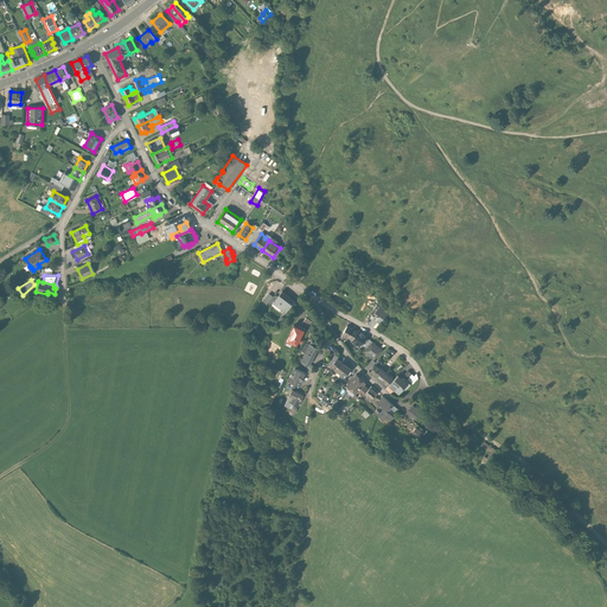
[(291,298),(282,292),(278,298),(274,302),(282,308),(281,308),(286,313),(294,302),(289,299),(291,298)]
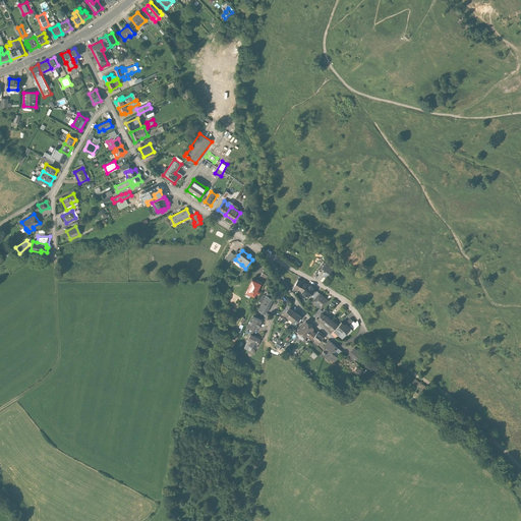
[(235,259),(238,255),(237,254),(234,254),(231,252),(226,258),(232,264),(235,259)]
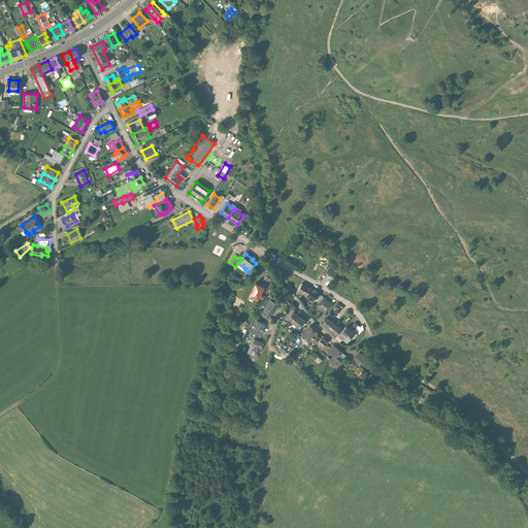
[(337,273),(327,266),(323,272),(326,273),(330,275),(327,281),(331,283),(337,273)]
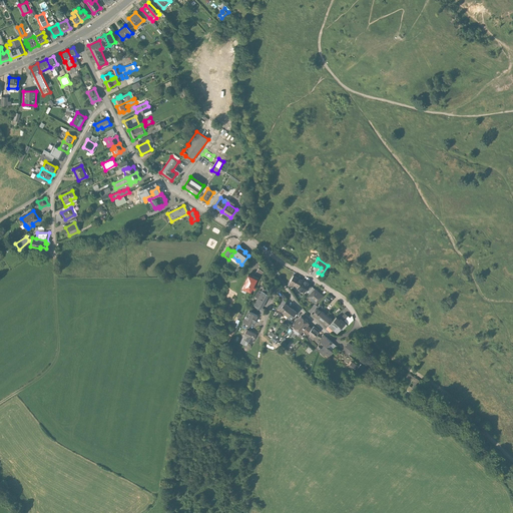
[(258,280),(248,276),(242,288),(250,292),(258,280)]
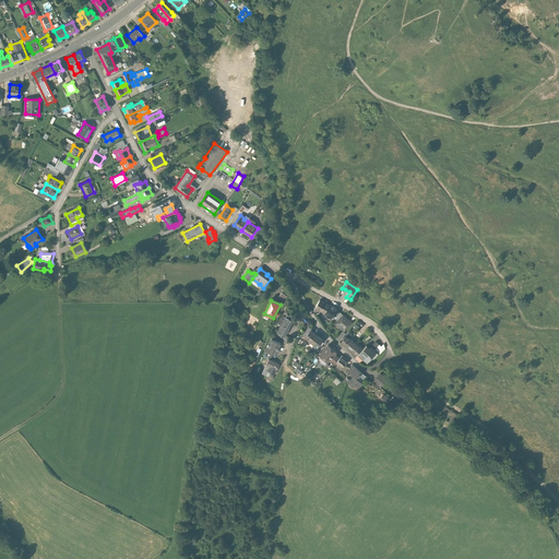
[(321,312),(325,314),(330,308),(320,301),(316,309),(313,312),(319,316),(321,312)]
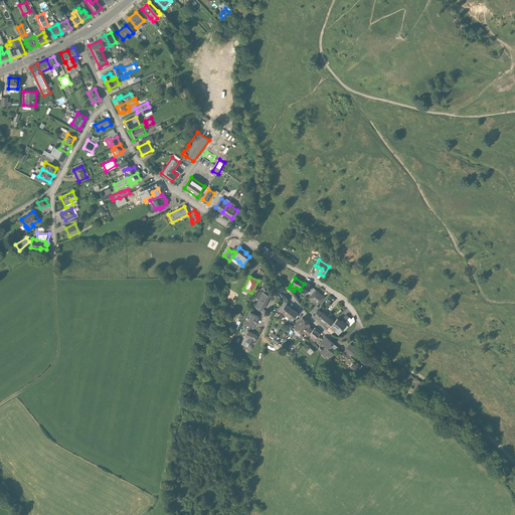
[(304,284),(300,290),(299,292),(305,295),(306,294),(308,291),(309,292),(311,289),(311,287),(304,283),(304,284)]
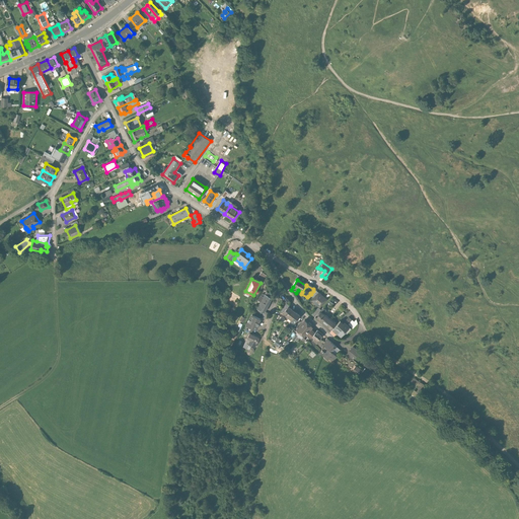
[(265,312),(272,298),(270,296),(271,294),(267,291),(264,297),(261,295),(257,300),(261,302),(257,309),(261,310),(260,313),(263,314),(264,312),(265,312)]
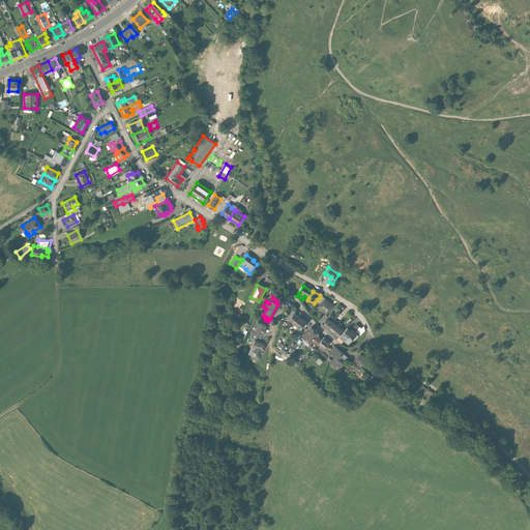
[(323,299),(320,297),(318,300),(317,299),(315,302),(318,304),(321,306),(325,301),(323,299)]
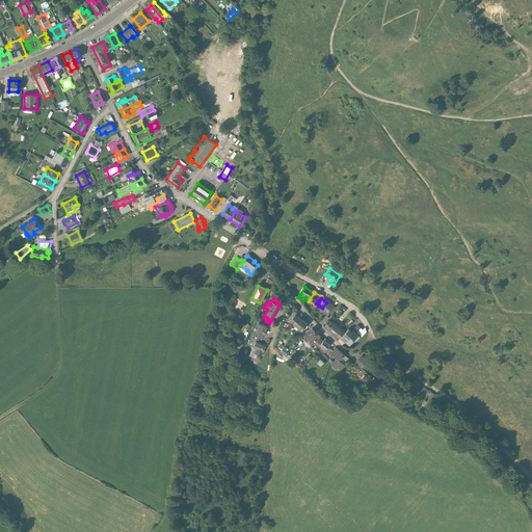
[(335,310),(326,302),(322,308),(320,311),(328,317),(335,310)]
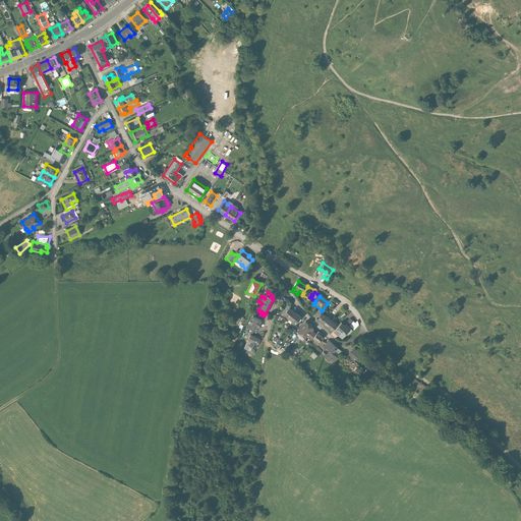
[(282,314),(287,319),(292,312),(289,309),(290,308),(288,306),(282,314)]
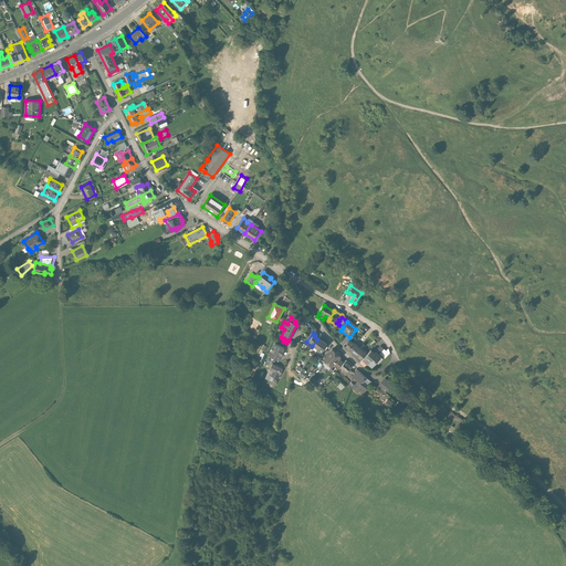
[(344,348),(352,355),(355,352),(354,350),(356,348),(353,345),(356,342),(353,338),(344,348)]
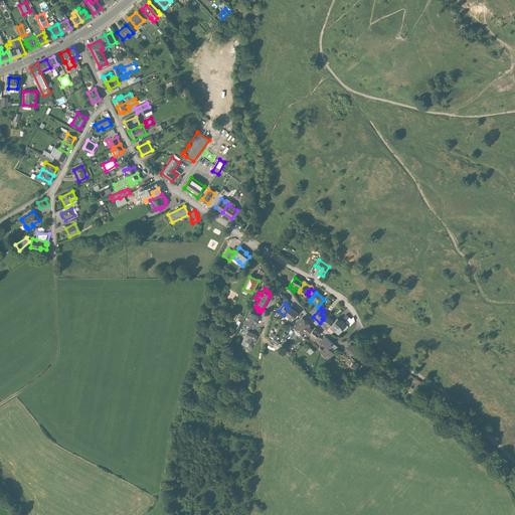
[(294,313),(289,309),(284,315),(289,319),(294,313)]
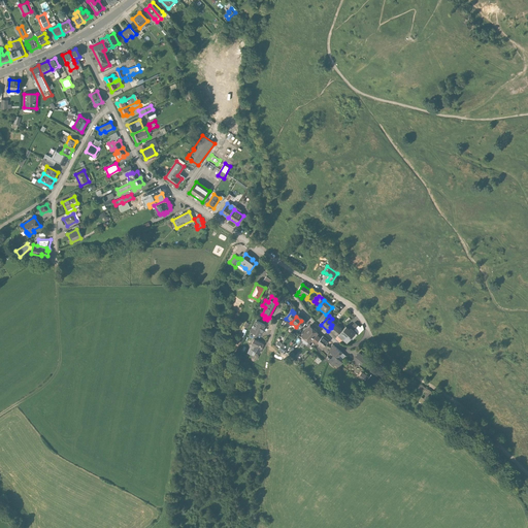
[(264,325),(257,321),(251,332),(252,332),(251,335),(257,338),(258,335),(261,336),(263,330),(262,330),(264,325)]
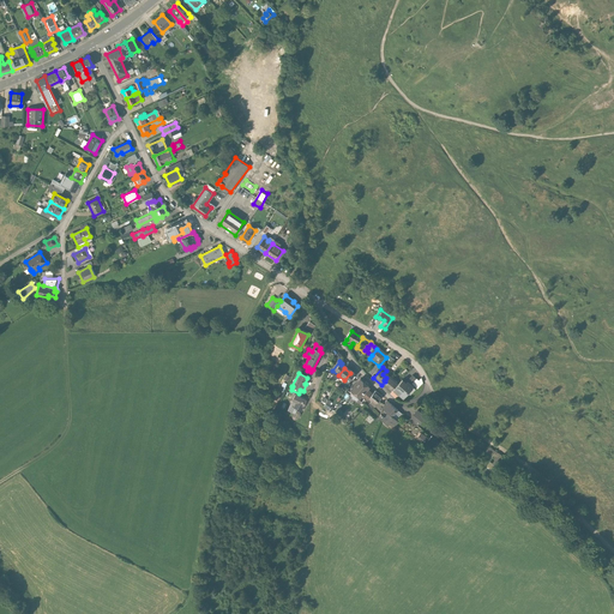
[(354,377),(350,373),(344,380),(348,384),(354,377)]
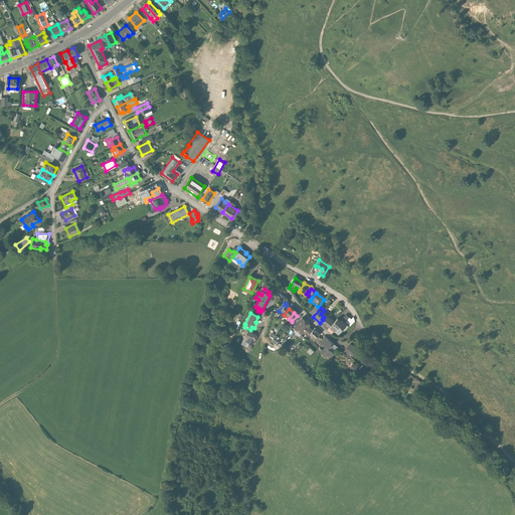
[(323,320),(320,323),(329,330),(330,329),(334,325),(324,317),(322,319),(323,320)]
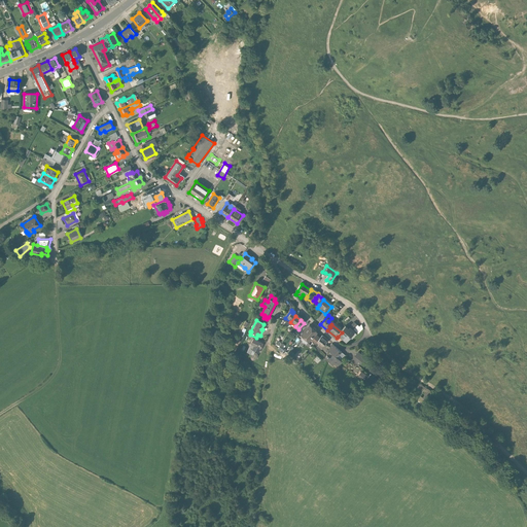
[(302,337),(309,344),(315,337),(317,335),(310,328),(302,337)]
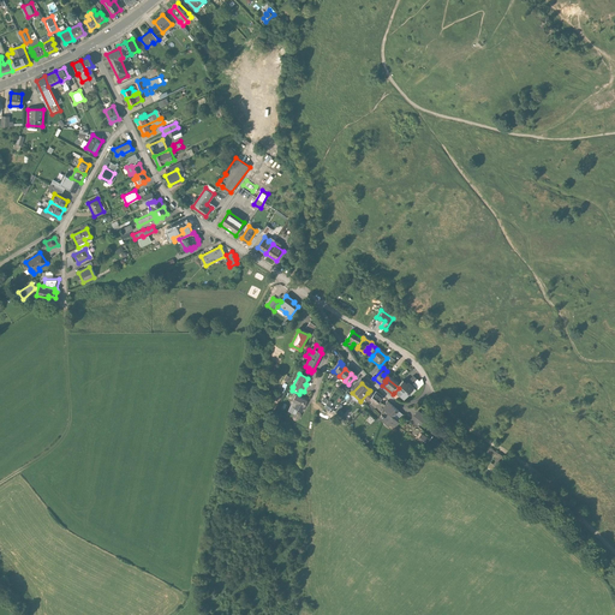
[(402,383),(399,388),(394,393),(400,398),(401,396),(405,400),(408,396),(411,398),(416,393),(408,384),(406,388),(402,383)]
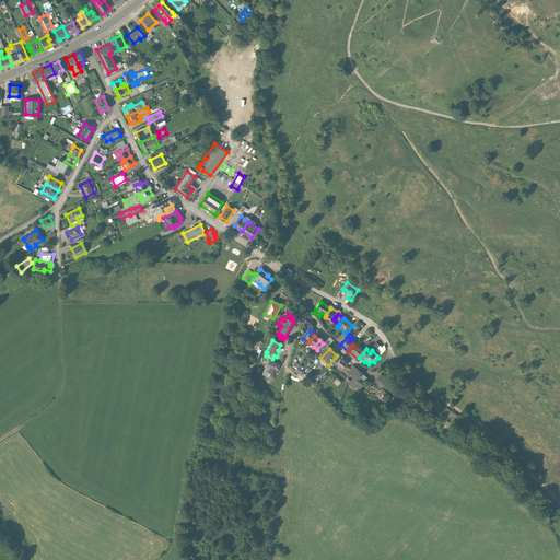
[(340,362),(335,358),(328,365),(330,368),(333,364),(336,366),(340,362)]
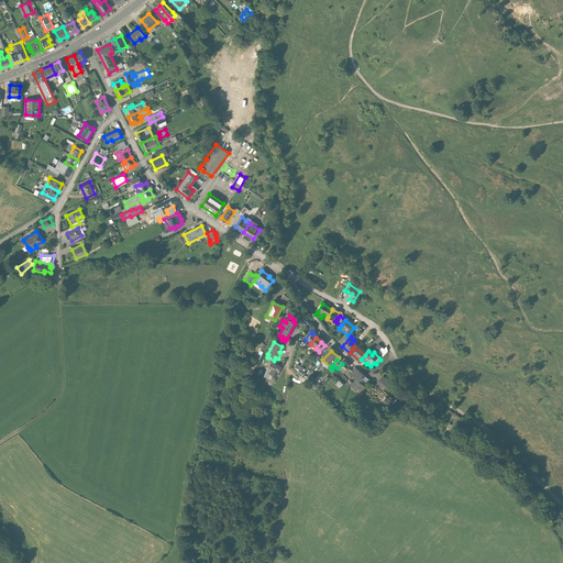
[(344,361),(342,364),(338,368),(344,373),(351,366),(344,361)]
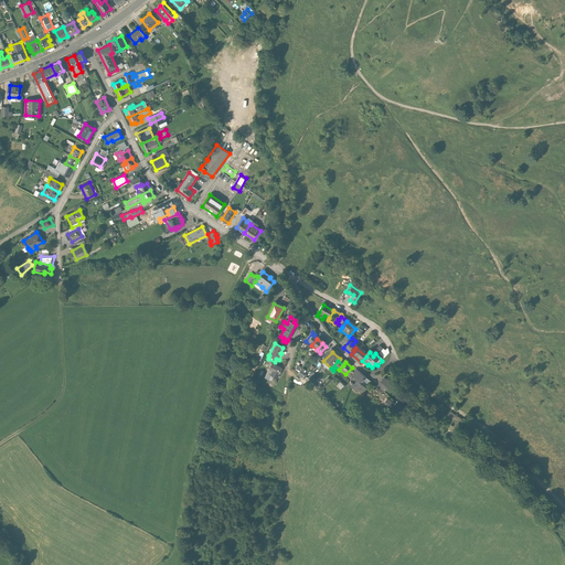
[(283,370),(273,364),(269,369),(273,371),(270,375),(277,379),(283,370)]
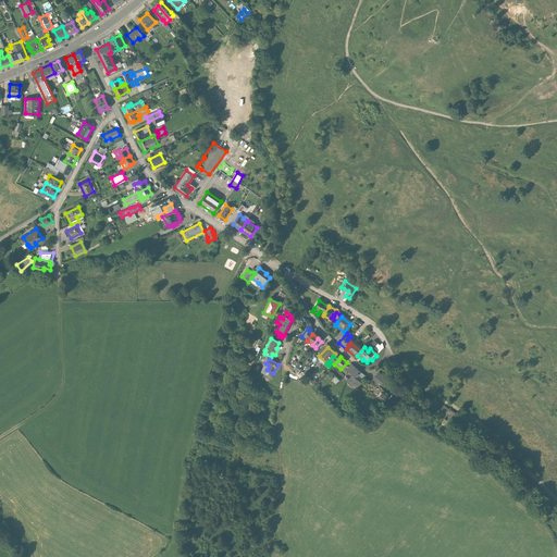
[(300,362),(295,369),(300,373),(306,367),(300,362)]
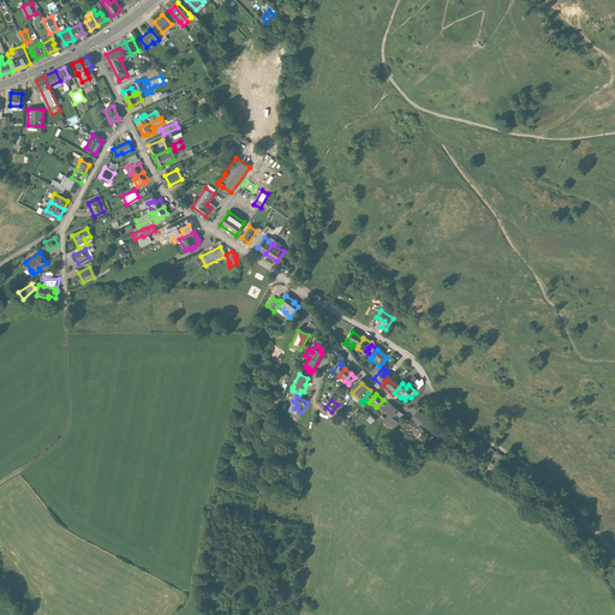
[(399,413),(388,404),(383,411),(393,419),(399,413)]
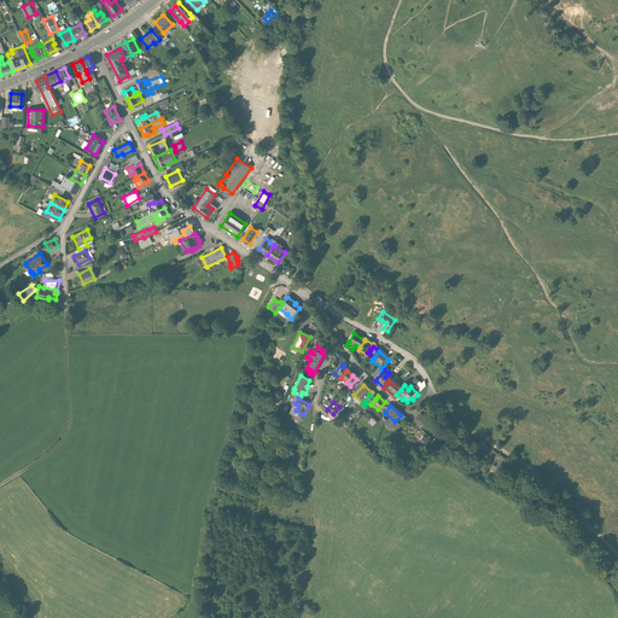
[(295,420),(301,424),(304,415),(299,412),(295,420)]
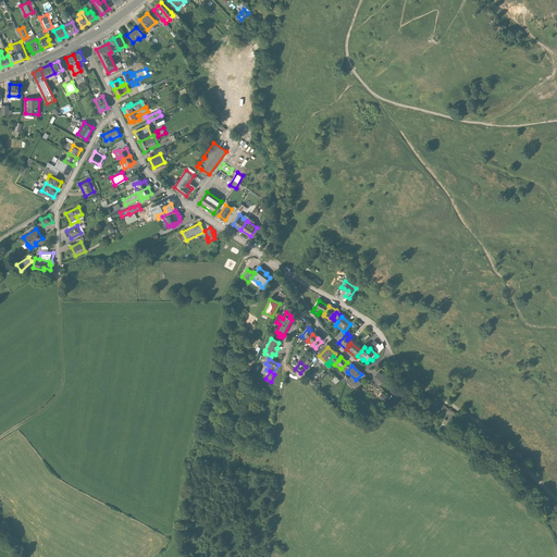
[(387,381),(379,373),(371,383),(378,387),(379,385),(382,387),(387,381)]
